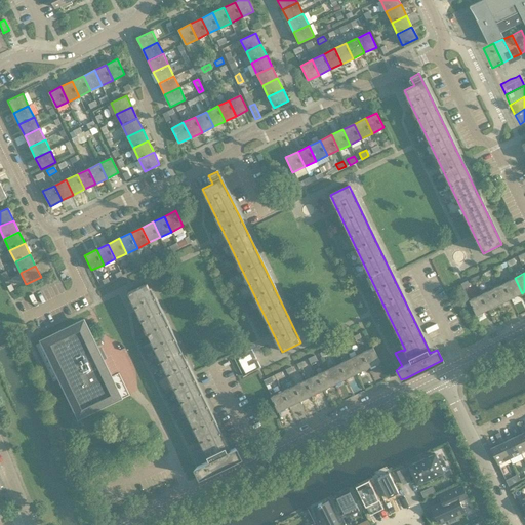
[(522,293),(515,278),(503,284),(511,298),(522,293)]
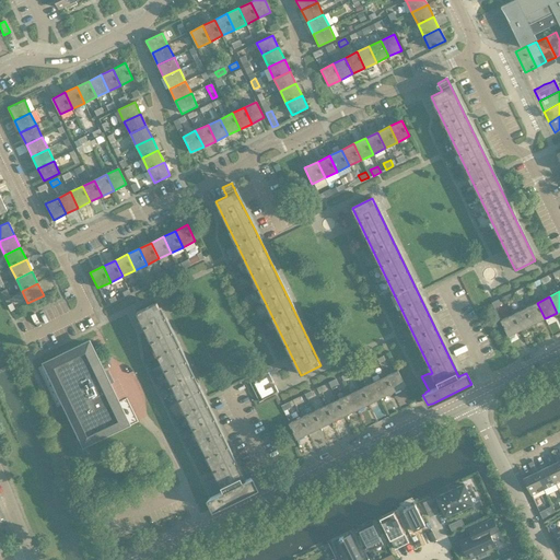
[(178,399),(186,413),(193,428),(200,442),(207,456),(214,471),(218,478),(213,480),(213,479),(207,482),(213,496),(210,497),(211,498),(208,500),(212,510),(216,509),(217,509),(256,489),(251,478),(243,481),(241,476),(234,462),(226,447),(220,433),(213,418),(206,404),(199,389),(191,374),(185,360),(177,346),(171,331),(163,317),(156,303),(137,313),(143,327),(151,341),(158,356),(164,370),(172,384),(178,399)]
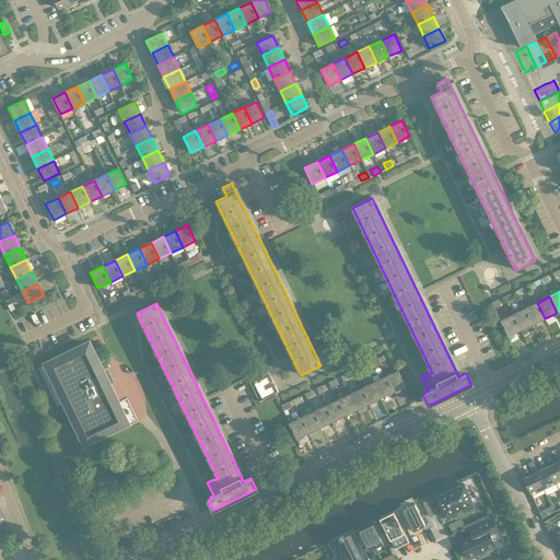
[(537,303),(525,308),(533,325),(545,318),(537,303)]
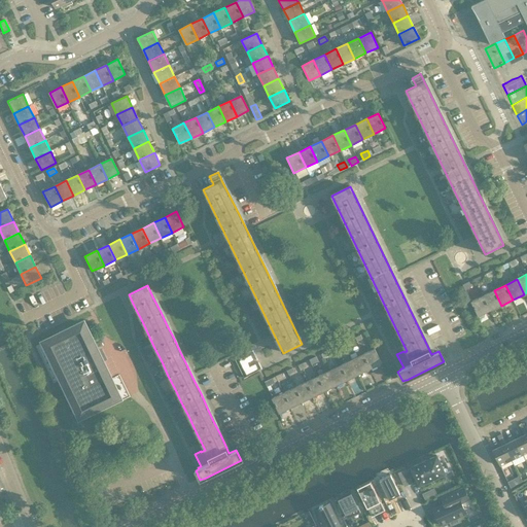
[(494,290),(483,296),(490,311),(501,306),(494,290)]
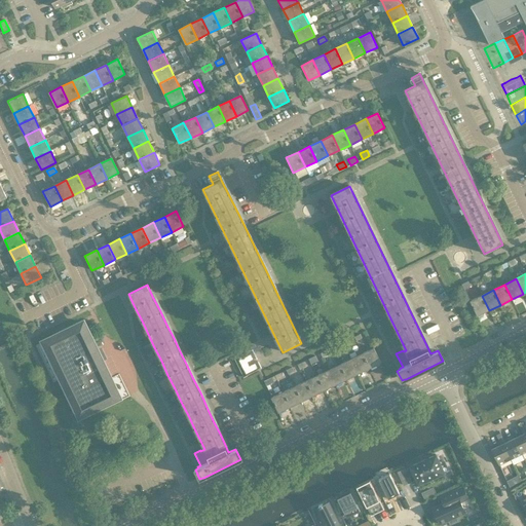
[(477,316),(489,310),(482,296),(470,301),(477,316)]
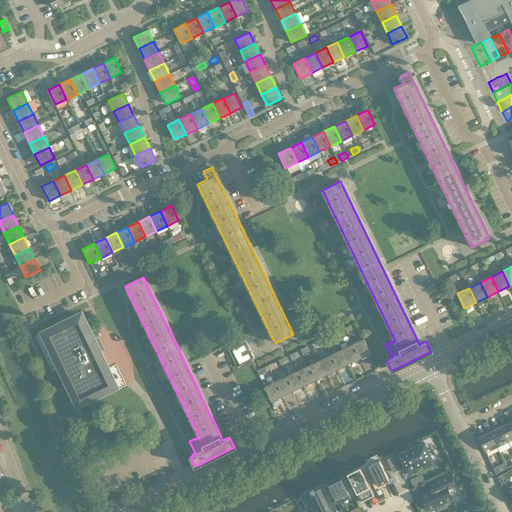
[(58,325),(43,333),(54,356),(57,363),(60,368),(78,405),(113,388),(114,387),(116,387),(107,369),(107,368),(106,365),(99,351),(97,348),(95,343),(93,339),(81,314),(69,320),(58,325)]
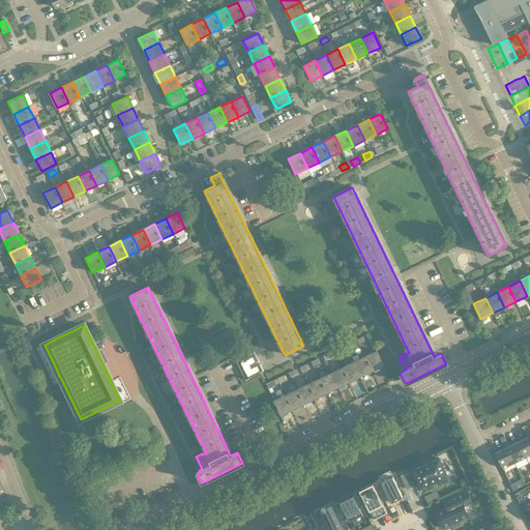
[(377,351),(364,356),(372,372),(384,365),(377,351)]
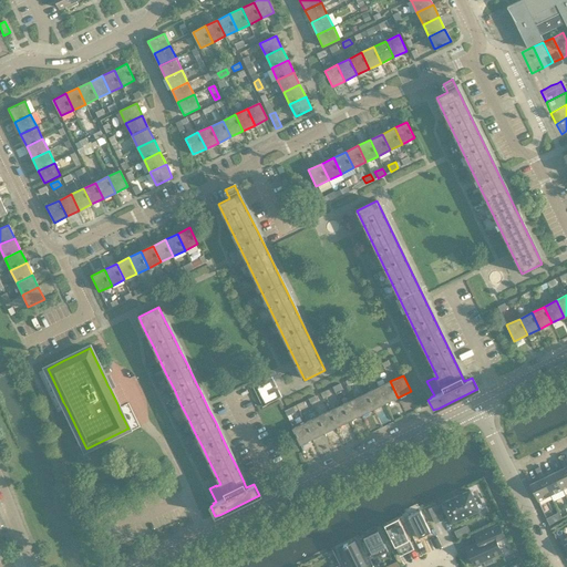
[(398,398),(390,381),(378,388),(385,403),(398,398)]
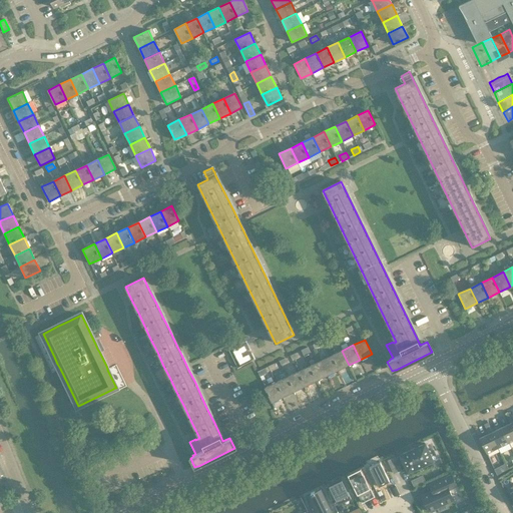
[(342,351),(331,356),(338,370),(349,365),(342,351)]
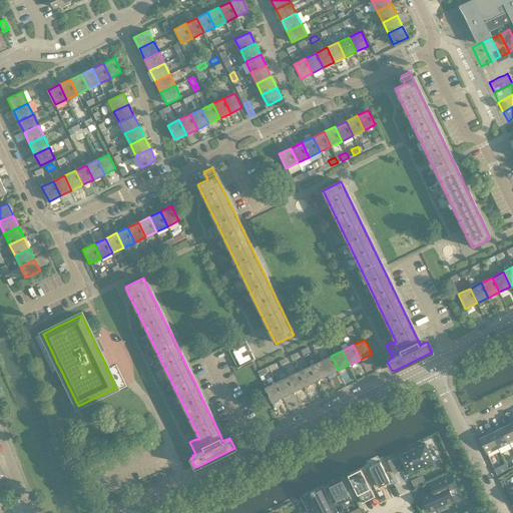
[(338,370),(331,356),(320,361),(327,376),(338,370)]
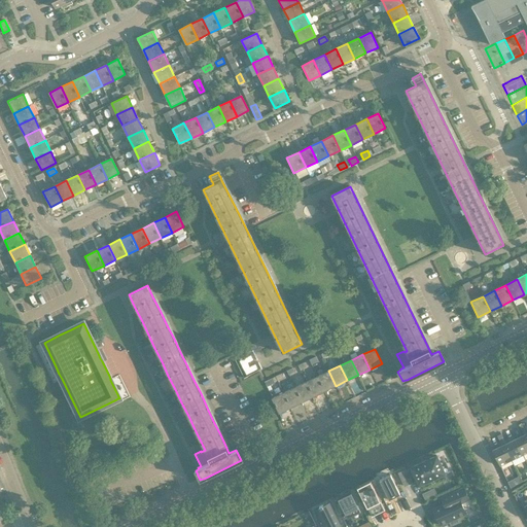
[(328,371),(317,377),(324,391),(336,386),(328,371)]
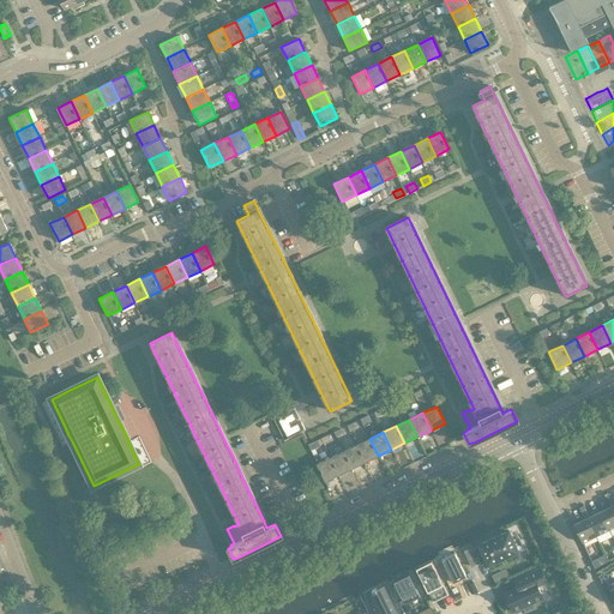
[(378,456),(369,439),(356,445),(365,463),(378,456)]
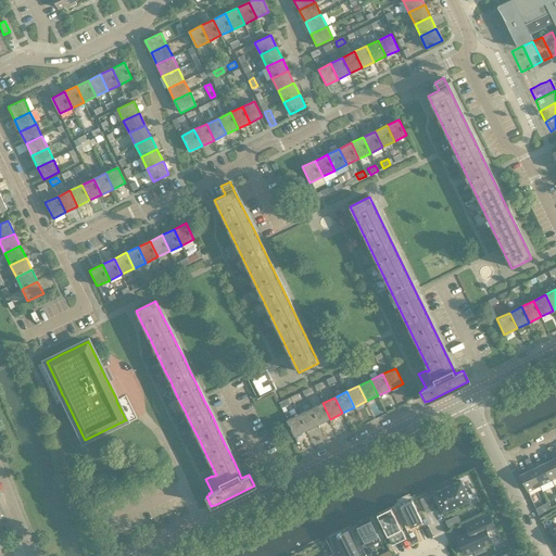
[(287,399),(279,403),(281,407),(289,404),(287,399)]
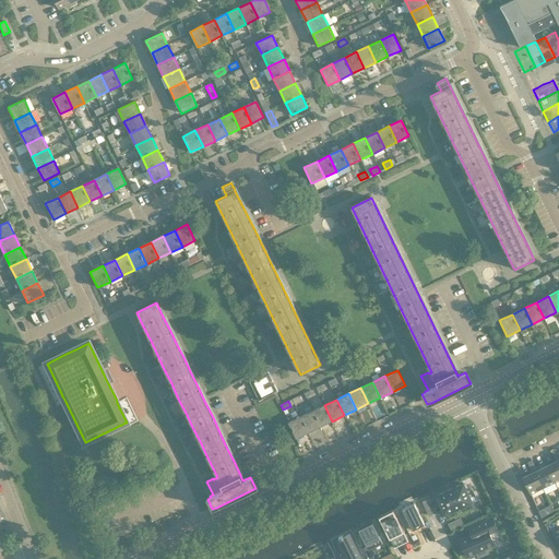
[(324,405),(312,411),(320,427),(332,421),(324,405)]
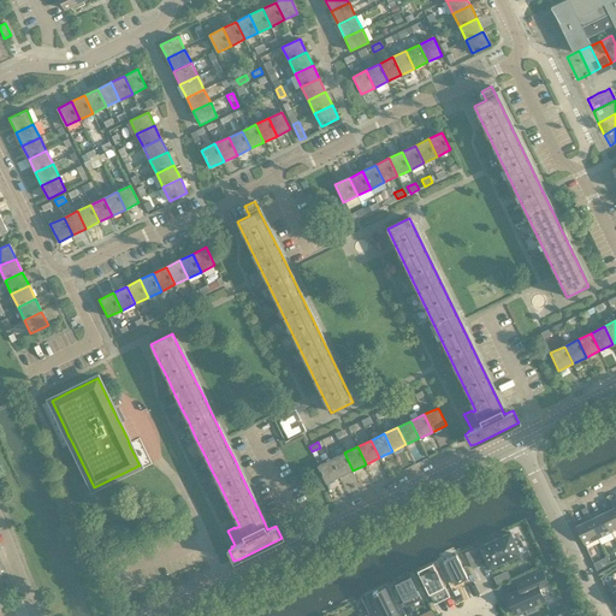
[(344,452),(331,460),(339,477),(353,471),(344,452)]
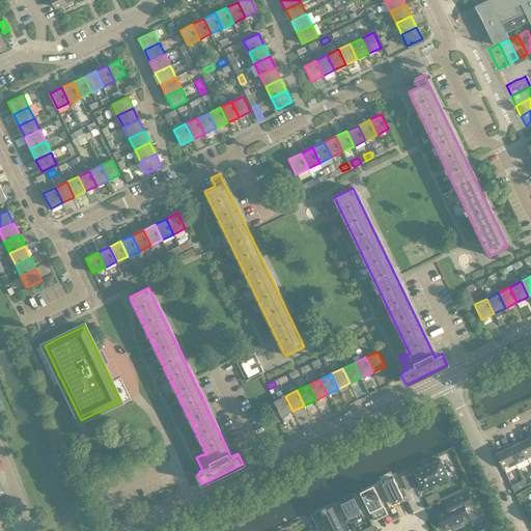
[(281,417),(292,411),(285,396),(274,401),(281,417)]
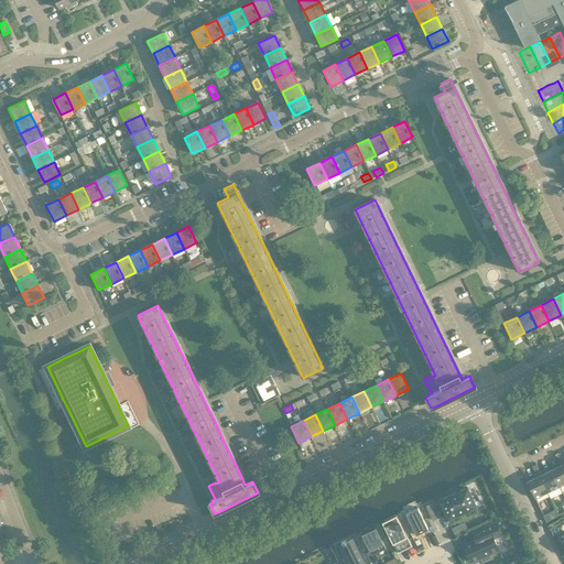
[(560,487),(563,485),(563,466),(563,465),(561,466),(551,470),(560,487)]
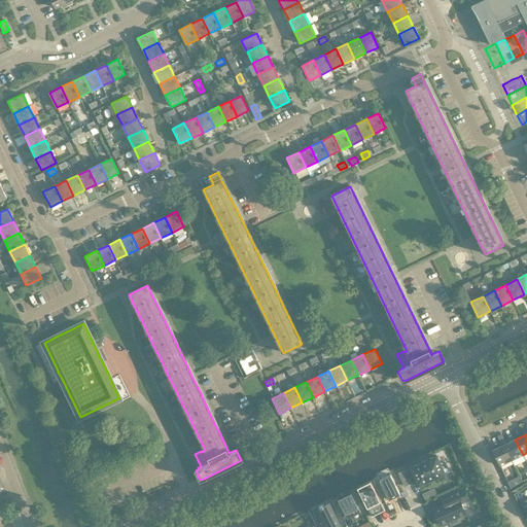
[(499,441),(502,446),(504,445),(512,460),(523,455),(515,440),(506,444),(503,440),(499,441)]
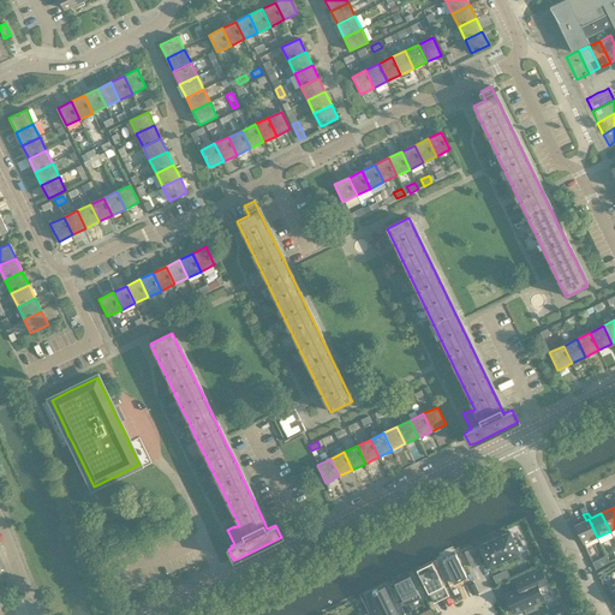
[(584,544),(597,537),(589,519),(586,520),(574,526),(584,544)]
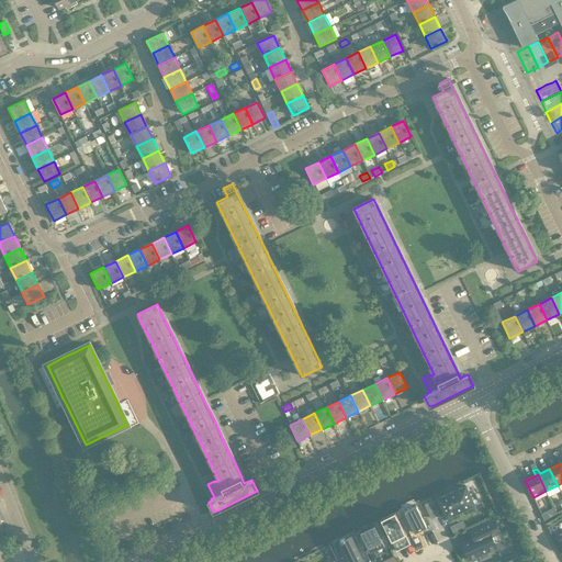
[(433,501),(425,504),(431,518),(439,515),(438,510),(442,508),(447,518),(474,505),(465,485),(438,498),(439,501),(434,503),(433,501)]
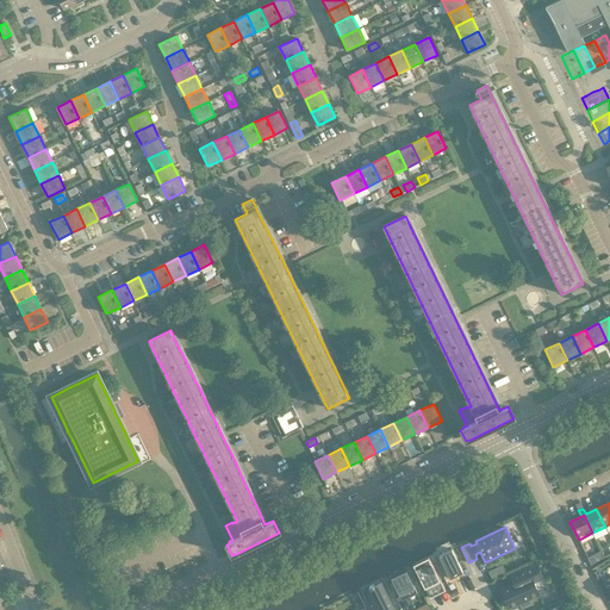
[(452,549),(439,555),(443,565),(444,568),(446,568),(450,579),(464,573),(452,549)]
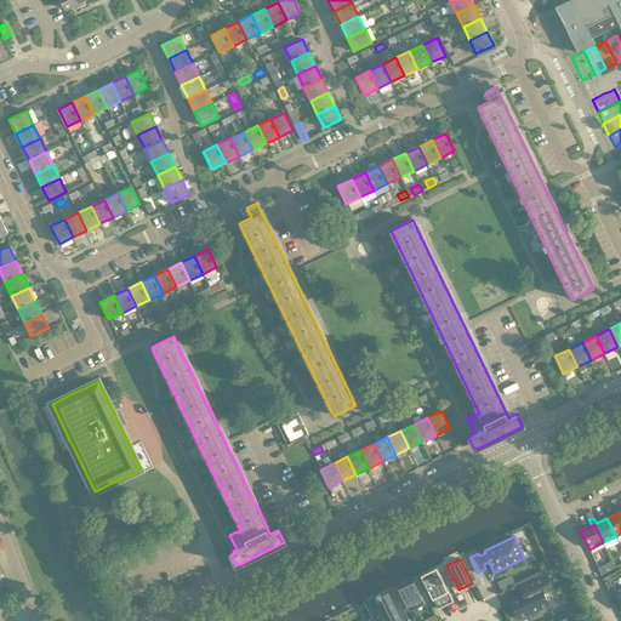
[(437,567),(421,574),(421,575),(438,609),(439,608),(439,607),(451,600),(451,602),(454,602),(437,567)]
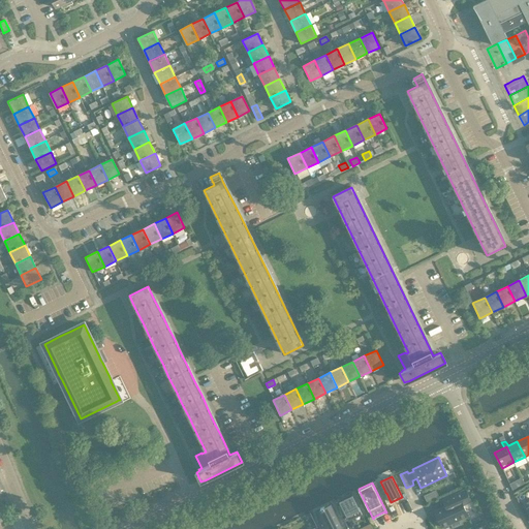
[(471,502),(466,490),(443,500),(446,506),(435,511),(442,528),(450,524),(454,528),(462,525),(460,520),(468,516),(464,506),(471,502)]
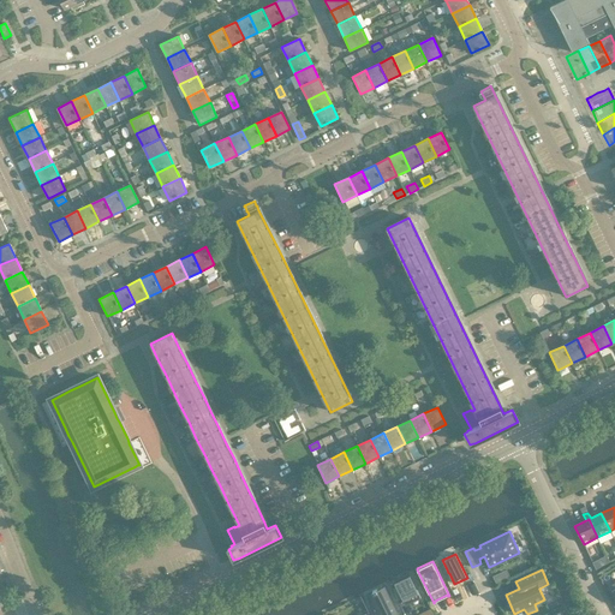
[(493,577),(496,583),(506,579),(502,572),(493,577)]
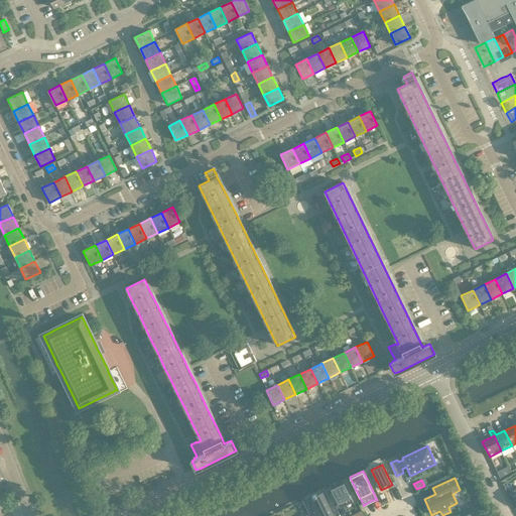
[(344,483),(332,489),(340,506),(353,500),(344,483)]
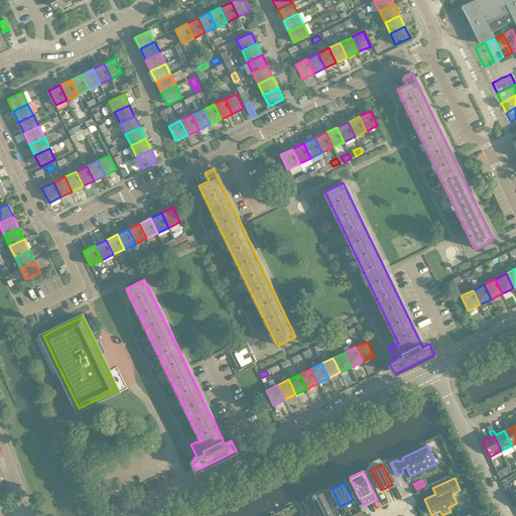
[(312,506),(308,508),(311,515),(327,515),(333,513),(334,514),(323,491),(323,492),(323,493),(316,496),(315,495),(312,496),(312,497),(309,499),(312,506)]
